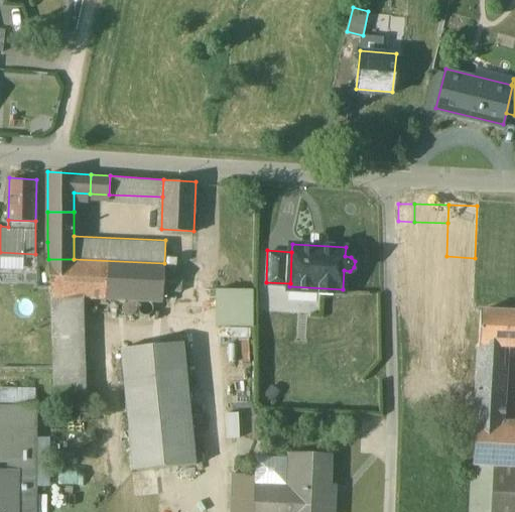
[(74,259),(48,259),(51,293),(81,294),(163,298),(164,263),(74,259)]
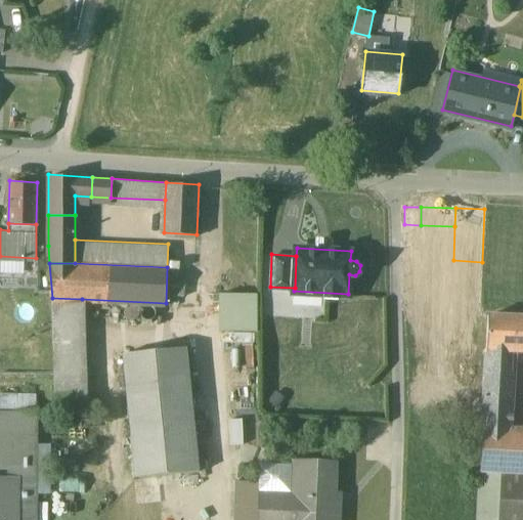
[(452,274),(405,271),(405,298),(451,300),(452,274)]
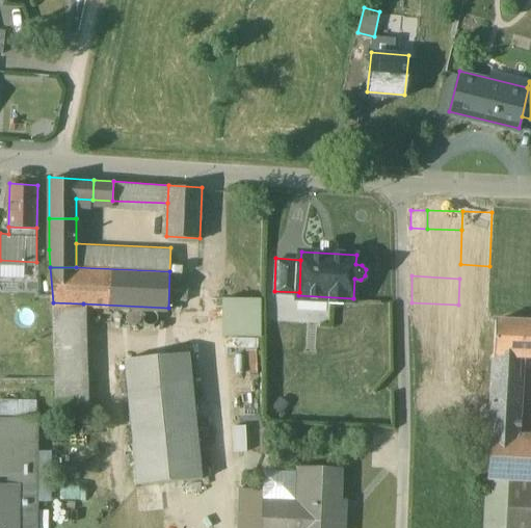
[(261,297),(222,296),(222,334),(261,335),(261,297)]
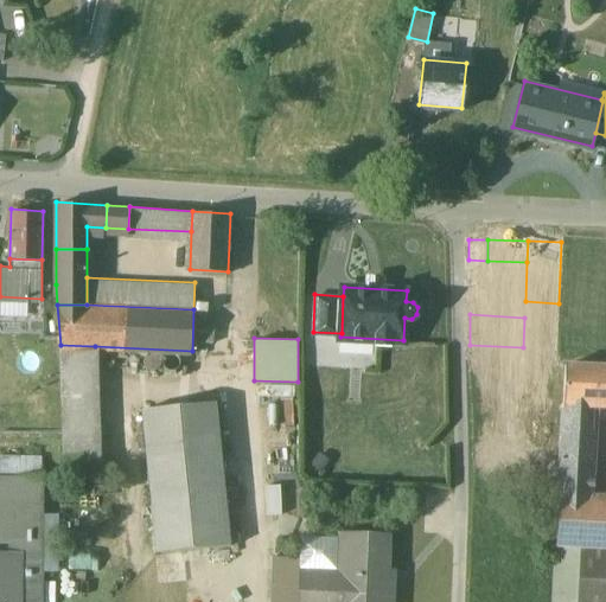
[(95,346),(61,345),(64,475),(99,474),(95,346)]
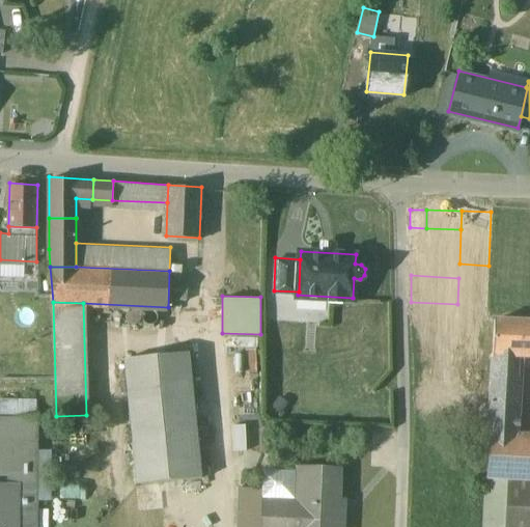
[(529,319),(495,317),(493,352),(515,353),(529,354),(529,319)]
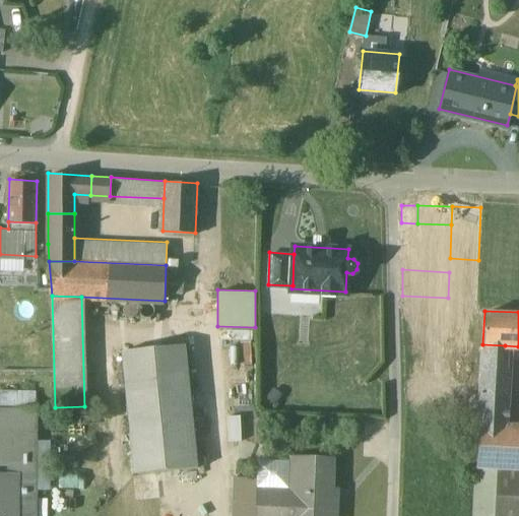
[(185,343),(122,349),(134,472),(198,466),(185,343)]
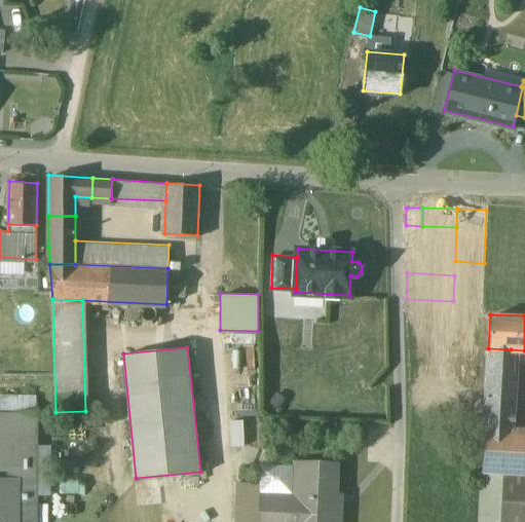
[(511,349),(488,348),(486,402),(515,403),(516,372),(511,372),(511,349)]
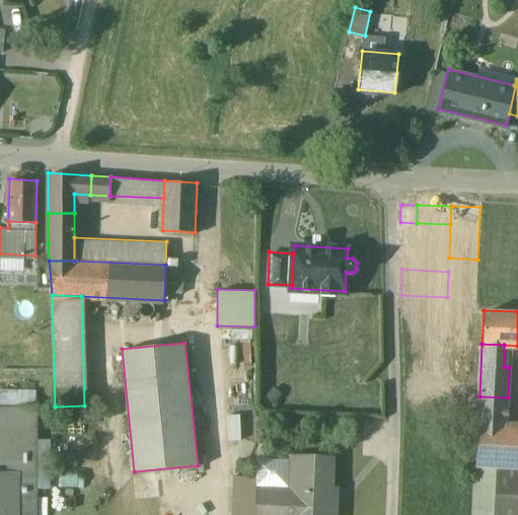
[(460,382),(411,380),(410,402),(459,405),(460,382)]
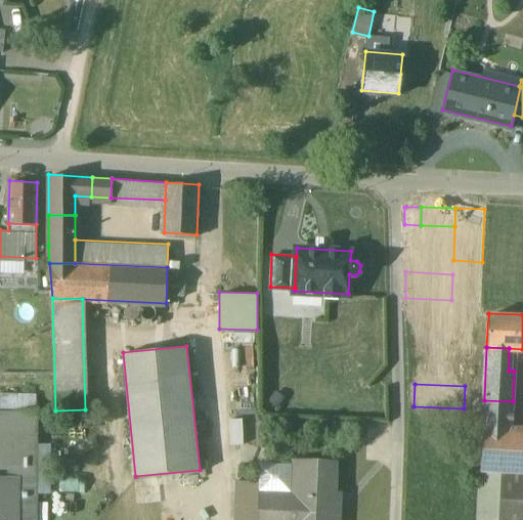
[(0,401),(37,403),(37,390),(0,389),(0,401)]
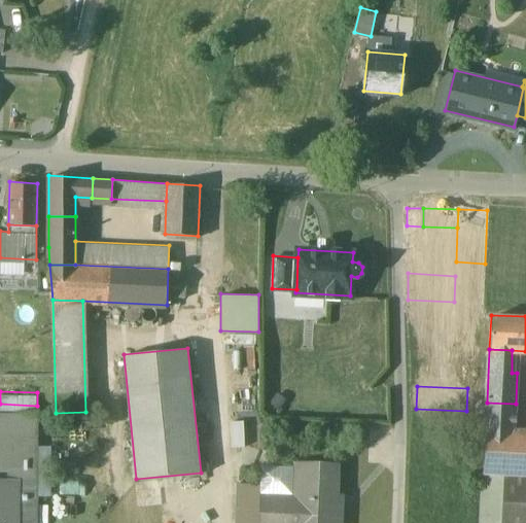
[(516,404),(487,403),(484,472),(513,473),(525,473),(525,433),(515,433),(516,404)]
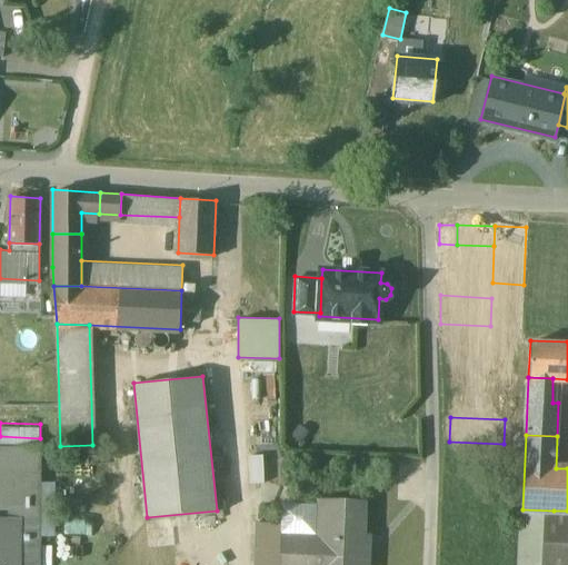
[(40,445),(0,445),(0,516),(21,516),(21,517),(39,517),(40,445)]
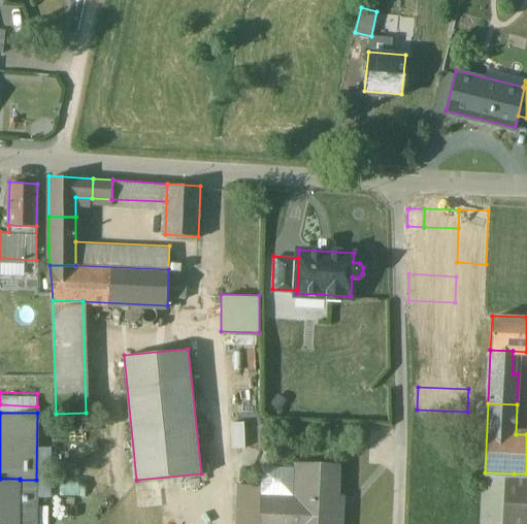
[(296,496),(261,495),(260,523),(340,523),(341,506),(332,505),(334,494),(337,494),(337,464),(297,463),(296,496)]
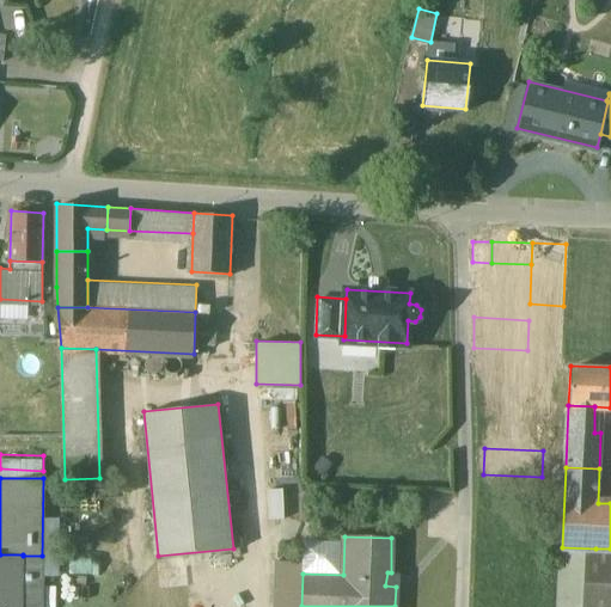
[(593,606),(596,549),(562,547),(558,606),(593,606)]
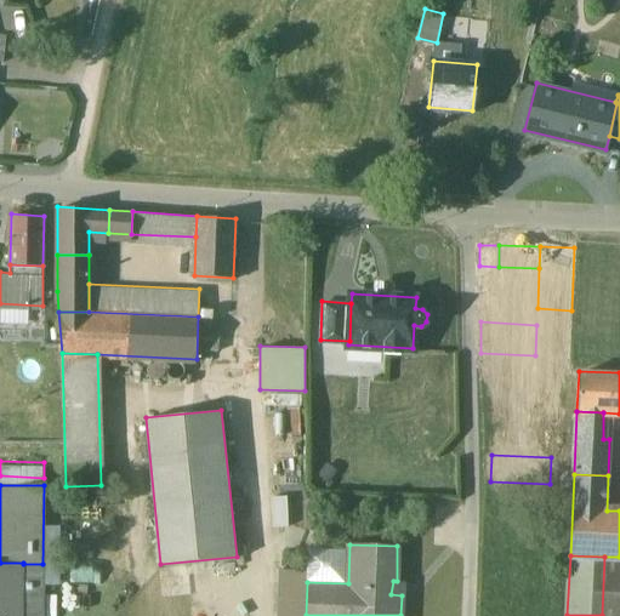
[(602,615),(619,615),(619,557),(604,557),(602,615)]
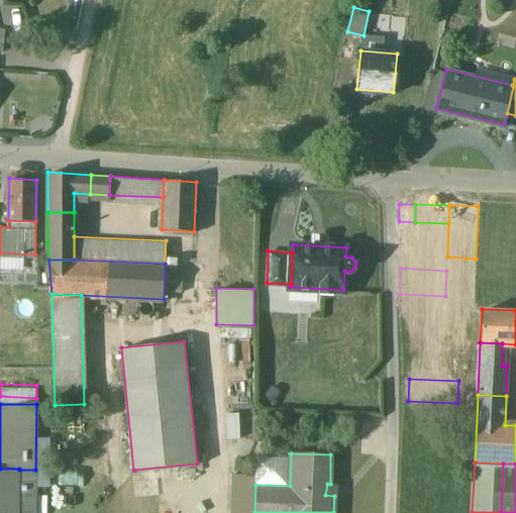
[(19,469),(0,469),(0,512),(18,512),(19,470),(19,469)]
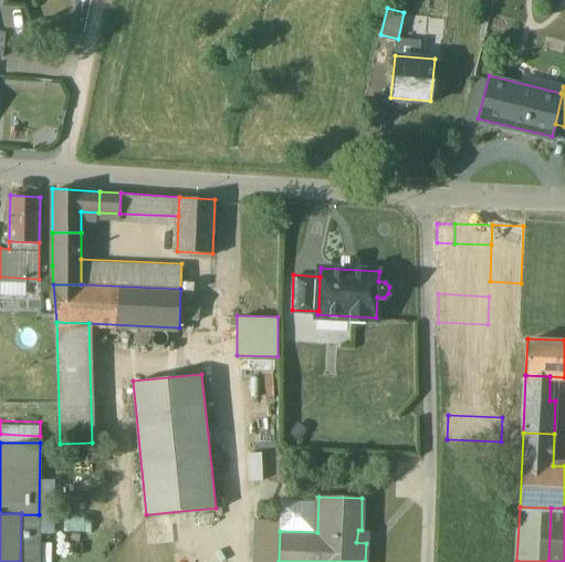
[(39,561),(39,514),(21,514),(20,561),(39,561)]
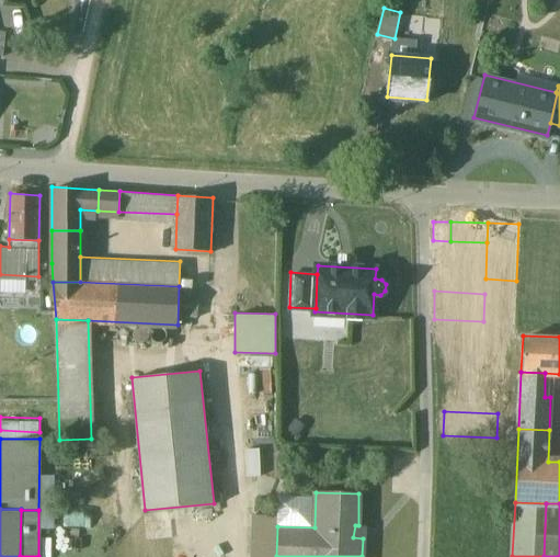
[(278,514),(252,513),(250,556),(276,556),(277,526),(278,514)]
